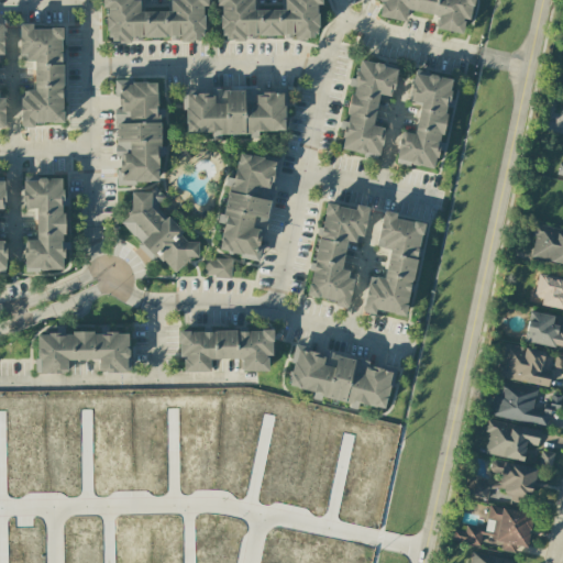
[(101,0),(102,8),(108,9),(107,42),(131,43),(131,39),(202,40),(203,6),(207,7),(207,0),(169,0),(169,12),(139,11),(139,0),(101,0)]
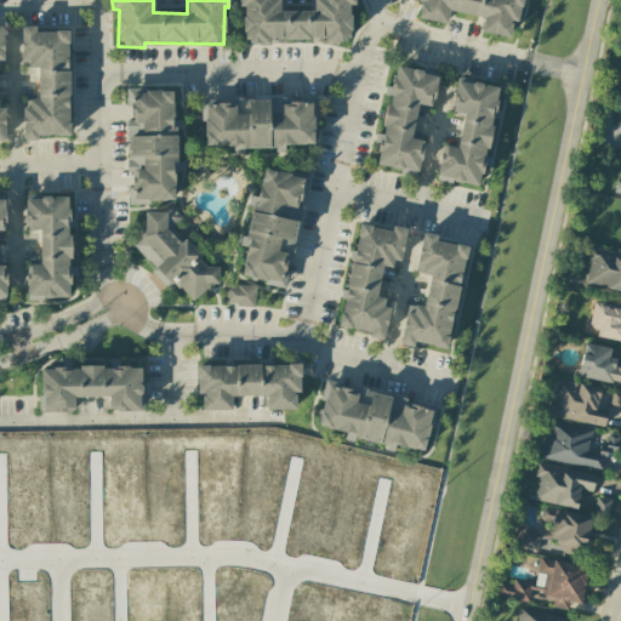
[(349,41),(349,5),(354,5),(353,0),(313,0),(313,11),(279,11),(279,0),(238,0),(238,6),(245,6),(244,44),(271,45),(271,40),(349,41)]
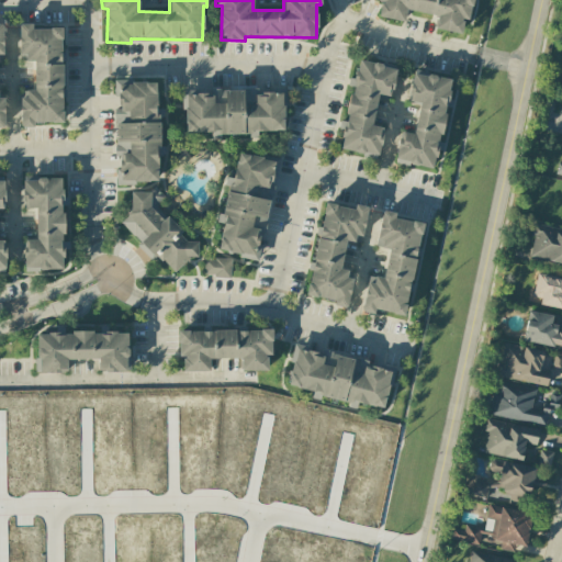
[(472,0),(377,0),(377,2),(381,3),(378,17),(404,22),(406,10),(437,15),(435,29),(461,34),(464,20),(469,21),(472,0)]
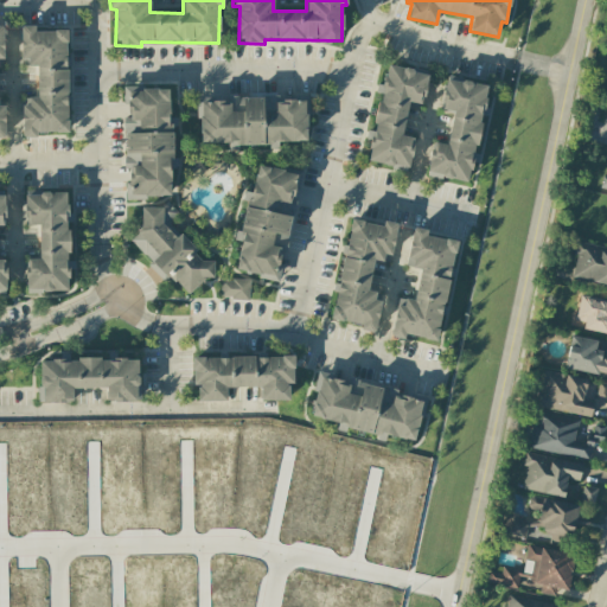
[(68,31),(34,31),(34,26),(21,26),(21,66),(37,66),(37,97),(23,97),(23,138),(36,138),(36,133),(68,133),(68,31)]
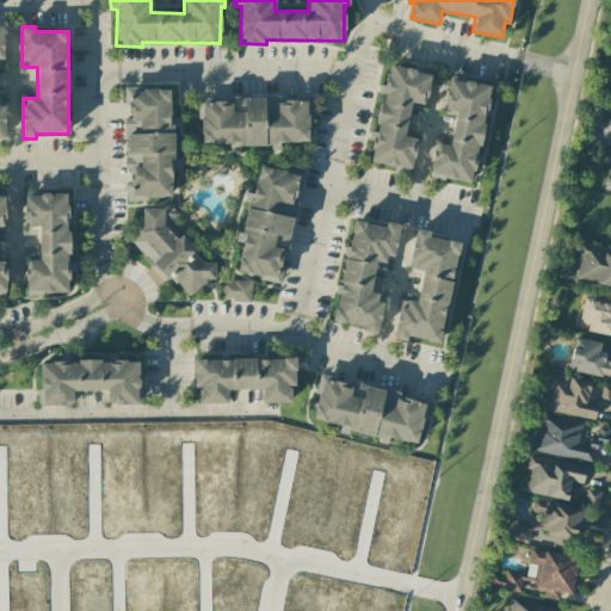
[(411,172),(417,139),(403,136),(411,103),(425,106),(431,74),(388,65),(371,141),(374,142),(369,162),(411,172)]
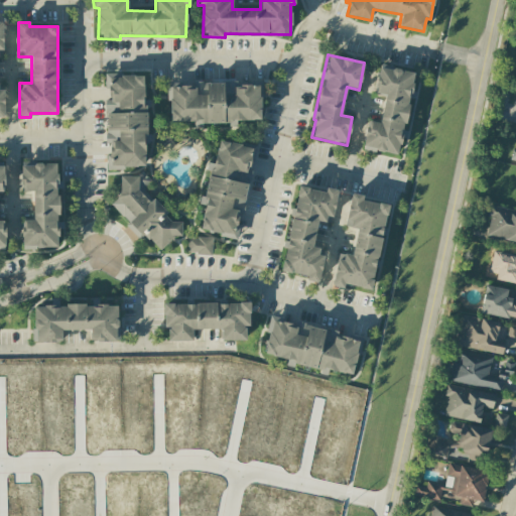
[(363,149),(399,155),(413,73),(379,67),(374,94),(384,96),(380,123),(367,121),(363,149)]
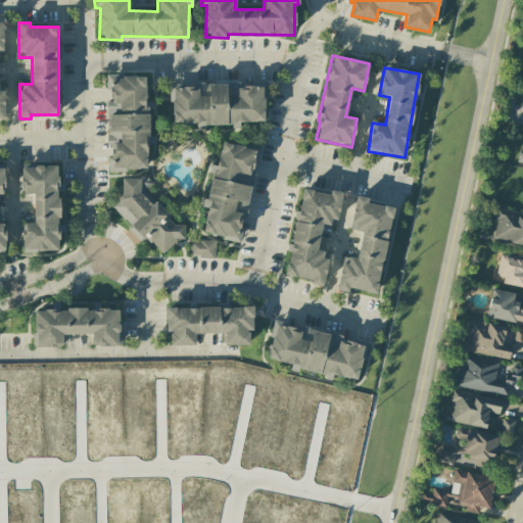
[(145,76),(107,76),(108,101),(106,101),(107,145),(109,145),(109,171),(149,170),(148,101),(146,101),(145,76)]
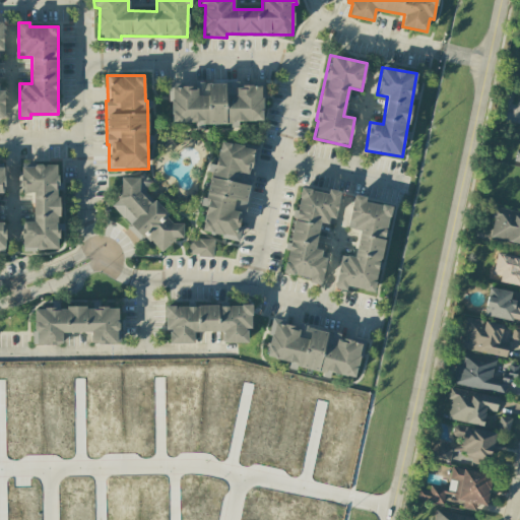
[(170,84),(170,123),(196,122),(196,126),(238,125),(238,121),(262,121),(262,85),(239,86),(239,83),(170,84)]
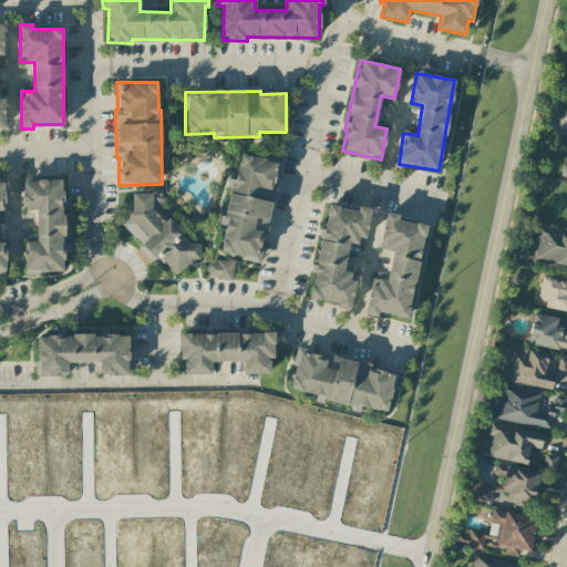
[(280,161),(239,154),(236,179),(229,179),(222,226),(224,226),(219,255),(263,261),(274,187),(276,188),(280,161)]
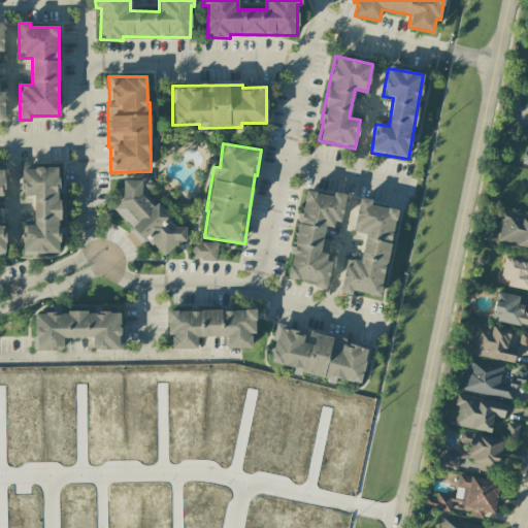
[(60,254),(59,186),(58,166),(22,167),(22,196),(33,196),(34,225),(23,225),(24,255),(60,254)]
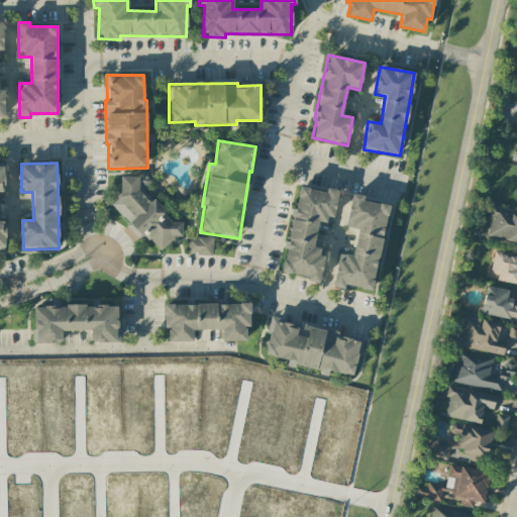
[(120,176),(119,195),(110,206),(130,223),(126,227),(137,237),(146,238),(162,251),(175,236),(182,236),(183,223),(168,222),(168,212),(142,191),(151,181),(142,173),(138,177),(120,176)]
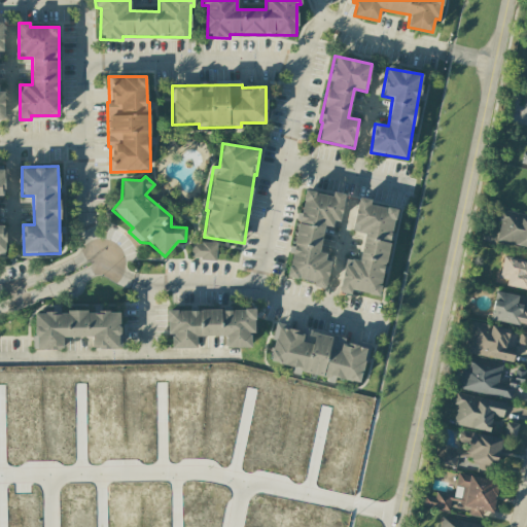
[(287,278),(313,282),(312,287),(324,289),(330,254),(319,252),(324,225),(339,227),(345,195),(331,191),(331,196),(303,190),(287,278)]
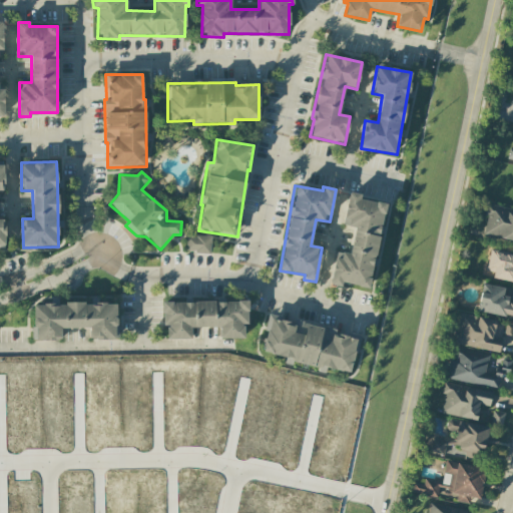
[(385,203),(360,198),(361,194),(349,192),(343,225),(354,227),(350,252),(343,250),(341,259),(335,258),(330,285),(343,287),(343,284),(370,289),(385,203)]
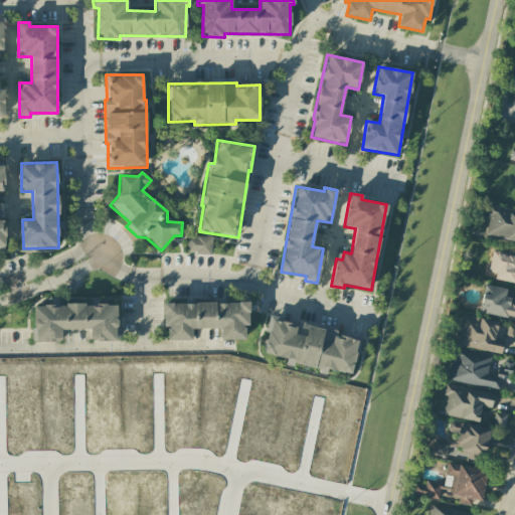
[(489,203),(514,208),(514,239),(486,234),(490,216),(486,215),(489,203)]
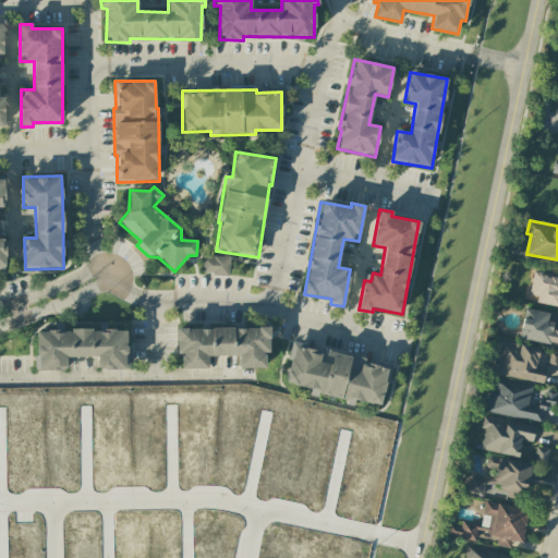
[(203,274),(229,276),(230,257),(203,256),(203,274)]
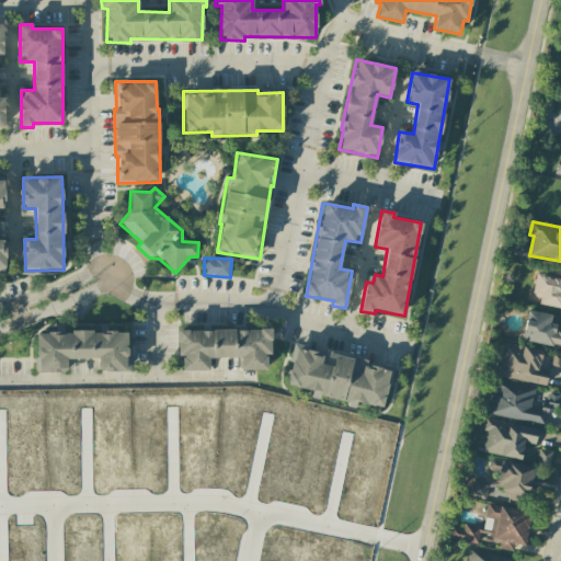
[(560,276),(537,271),(531,295),(541,297),(540,301),(560,306),(560,276)]
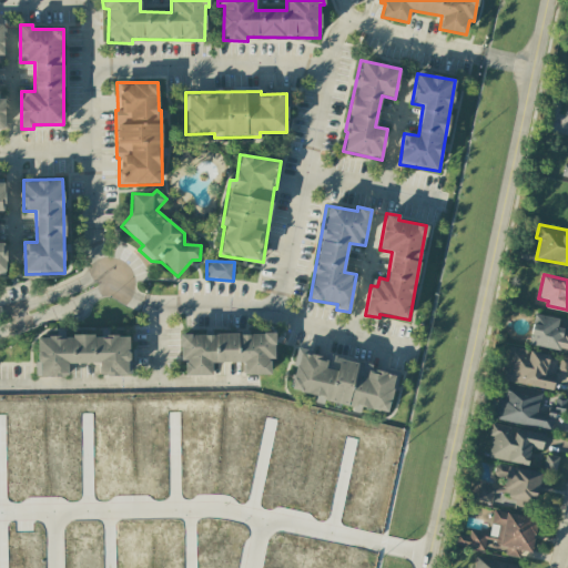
[(534,312),(558,317),(556,326),(563,328),(565,318),(567,318),(567,352),(527,343),(534,312)]
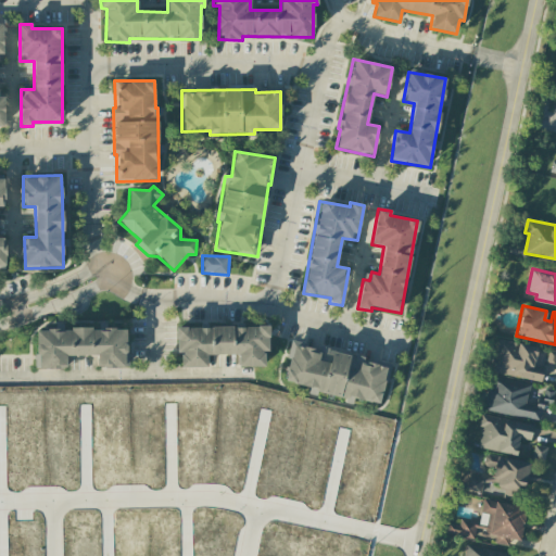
[(206,355),(238,354),(239,367),(264,367),(264,351),(268,351),(268,327),(177,328),(178,368),(207,367),(206,355)]
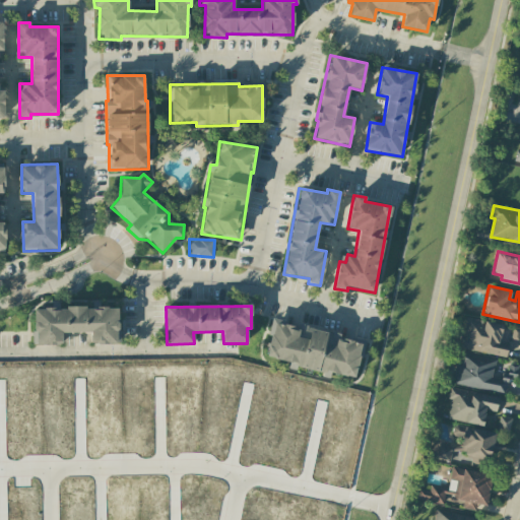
[(34,344),(62,345),(62,332),(91,333),(90,343),(119,344),(120,309),(34,307),(34,344)]
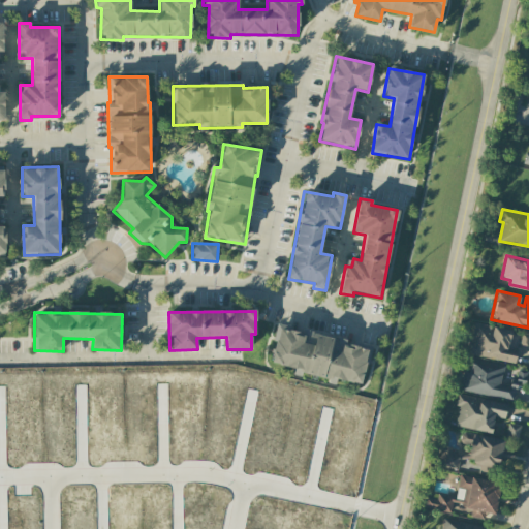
[(475,322),(510,330),(505,352),(516,354),(514,364),(465,353),(467,341),(471,342),(475,322)]
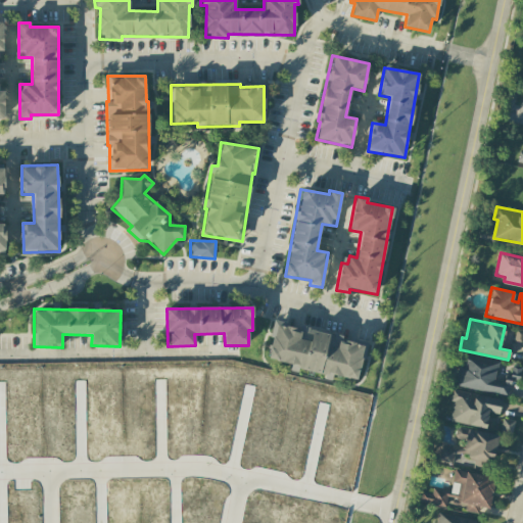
[(358,380),(364,345),(340,340),(341,335),(274,323),(267,360),(291,364),(290,370),(332,377),(332,375),(358,380)]
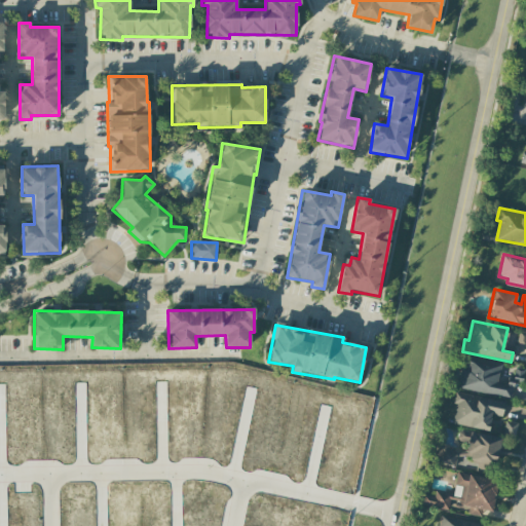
[(516,344),(525,345),(525,332),(518,332),(516,344)]
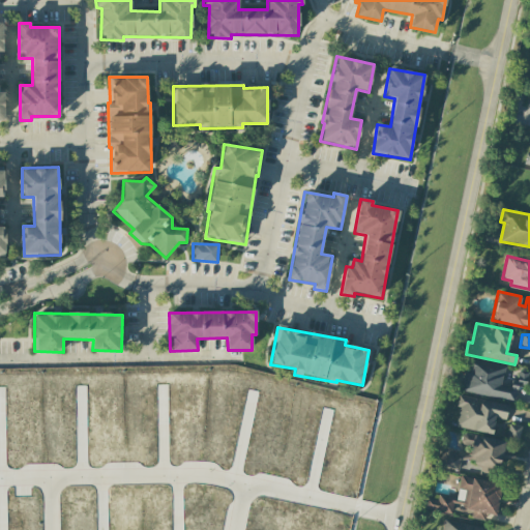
[(462,391),(514,401),(518,384),(526,385),(528,374),(519,372),(517,384),(503,382),(506,366),(468,359),(462,391)]
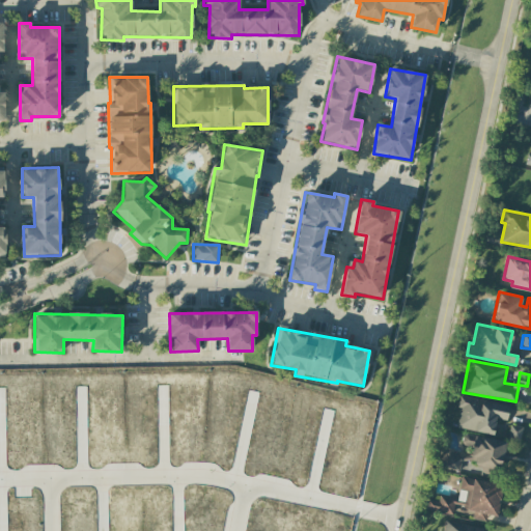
[(454,427),(493,436),(496,419),(506,421),(509,407),(462,396),(454,427)]
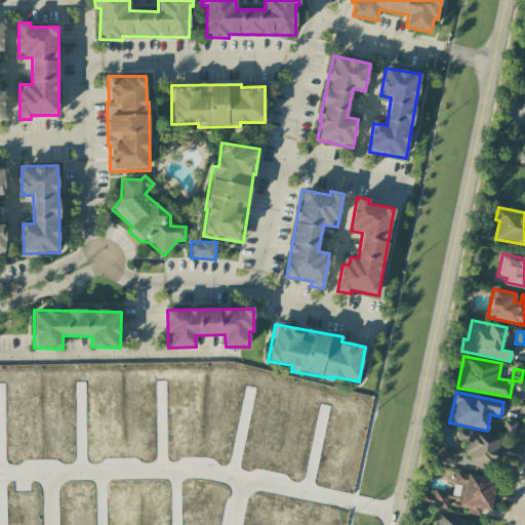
[(502,434),(514,436),(517,422),(505,420),(502,434)]
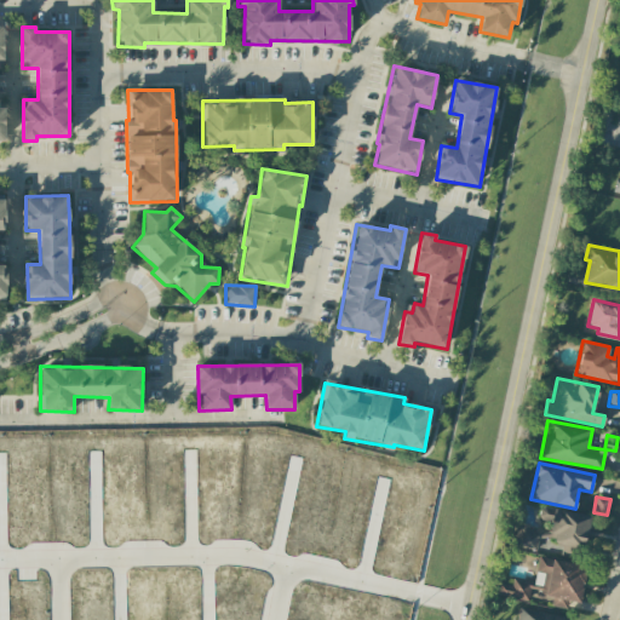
[(520,524),(516,547),(537,550),(538,540),(562,543),(561,554),(584,556),(590,515),(541,507),(540,521),(550,523),(550,529),(520,524)]
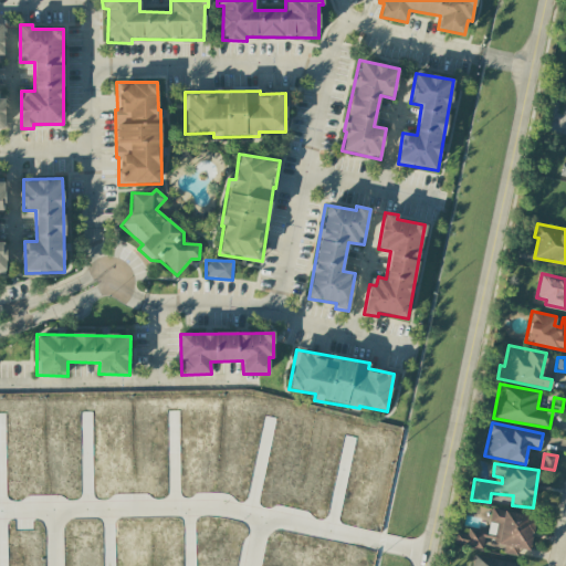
[(535,515),(491,509),(488,533),(468,530),(468,533),(456,532),(454,544),(484,548),(519,553),(520,549),(530,551),(535,515)]
